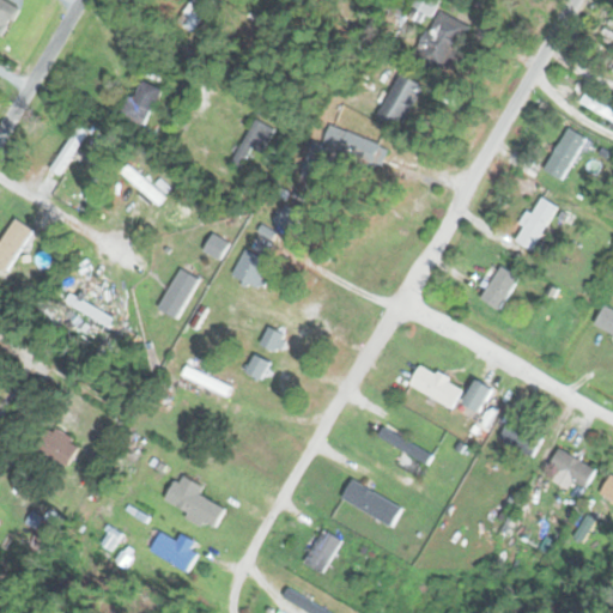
[(0,0),(0,25),(2,28),(13,0),(0,0)]
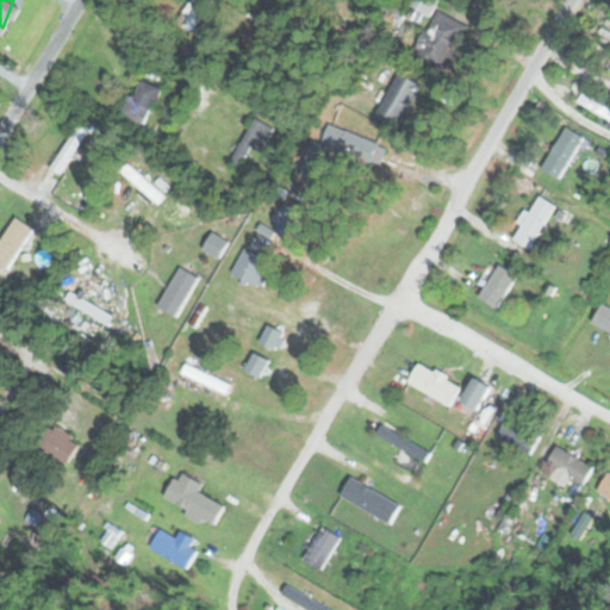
[(192,32),(213,0),(192,0),(178,23),(192,32)]
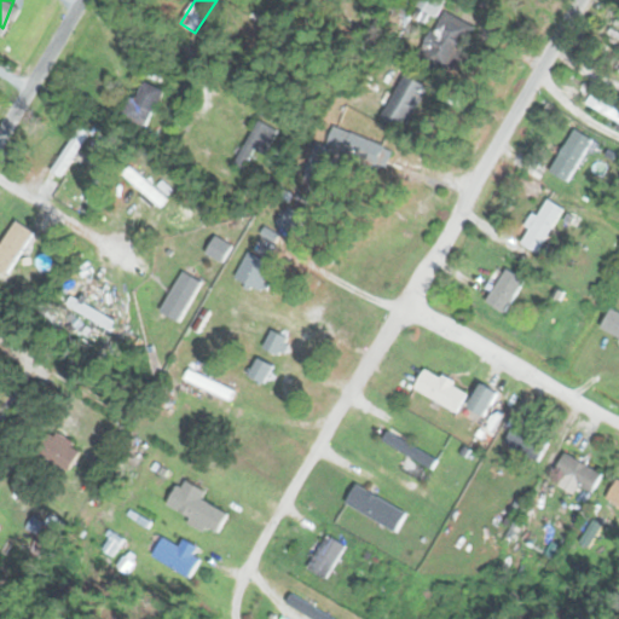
[(421,57),(455,71),(475,25),(441,10),(421,57)]
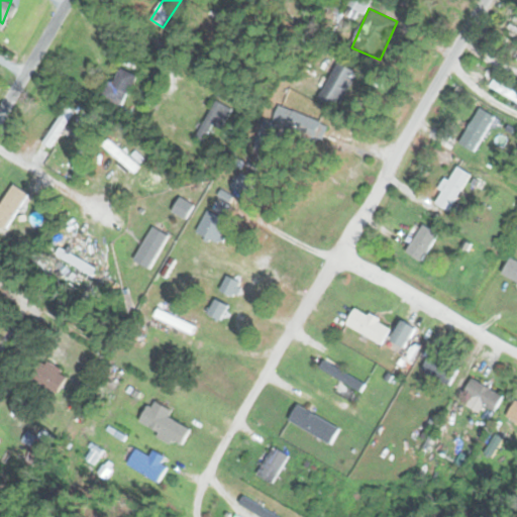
[(319,96),(339,106),(357,72),(338,61),(319,96)]
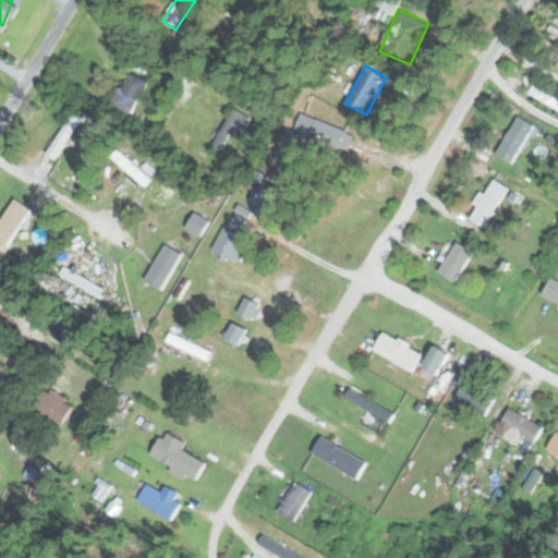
[(147,82),(132,74),(120,97),(135,105),(147,82)]
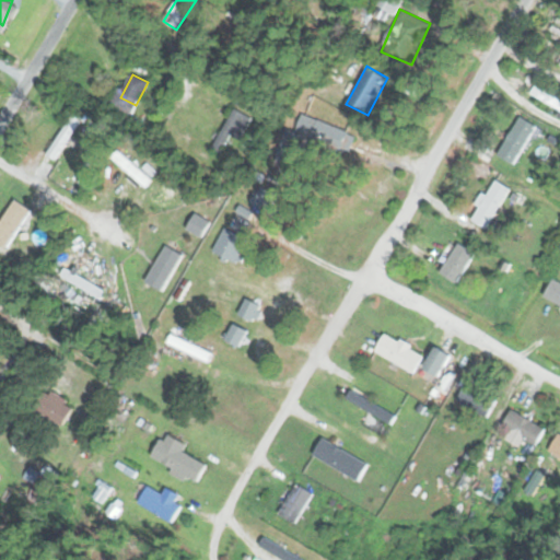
[(252,119),(236,108),(211,147),(221,153),(233,136),(238,139),(252,119)]
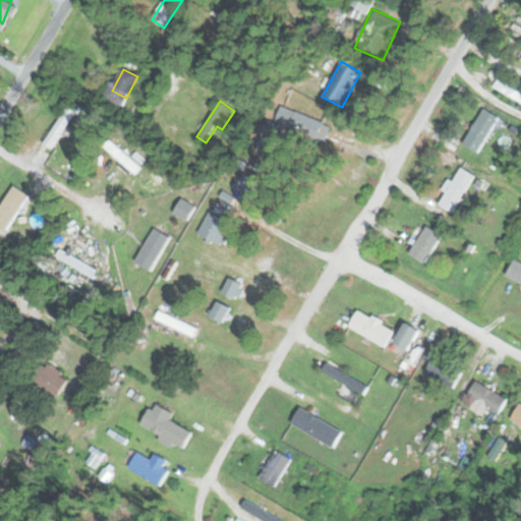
[(43,143),(51,149),(76,110),(69,105),(43,143)]
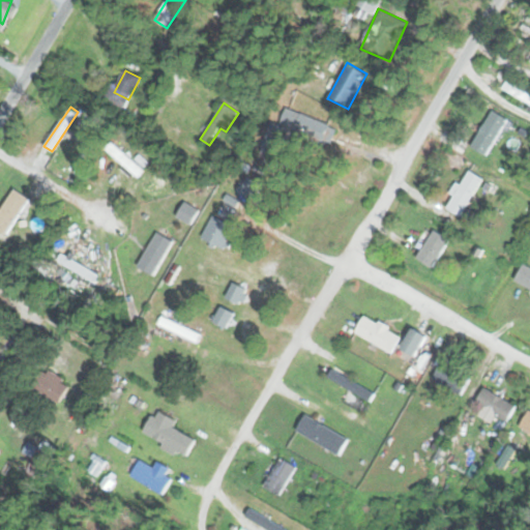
[(261,141),(272,151),(303,120),(292,110),(261,141)]
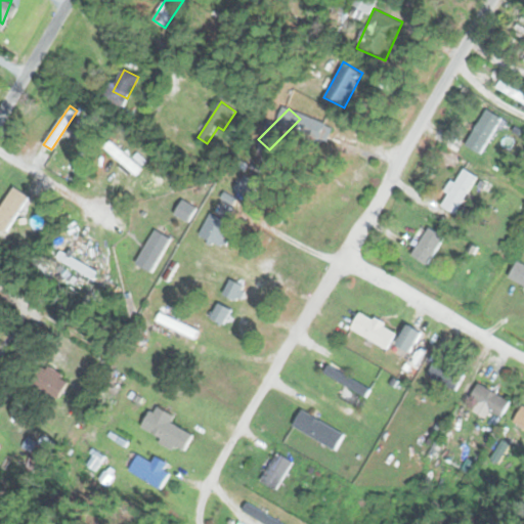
[(501,117),(486,108),(467,145),(483,155),(501,117)]
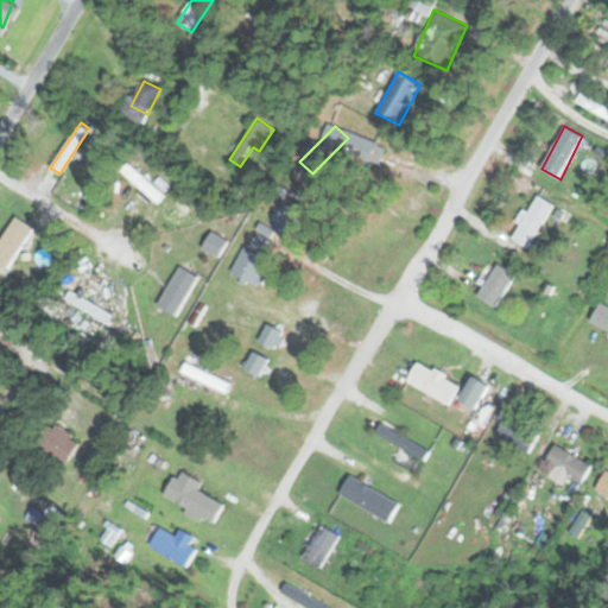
[(158,203),(164,197),(132,166),(126,172),(158,203)]
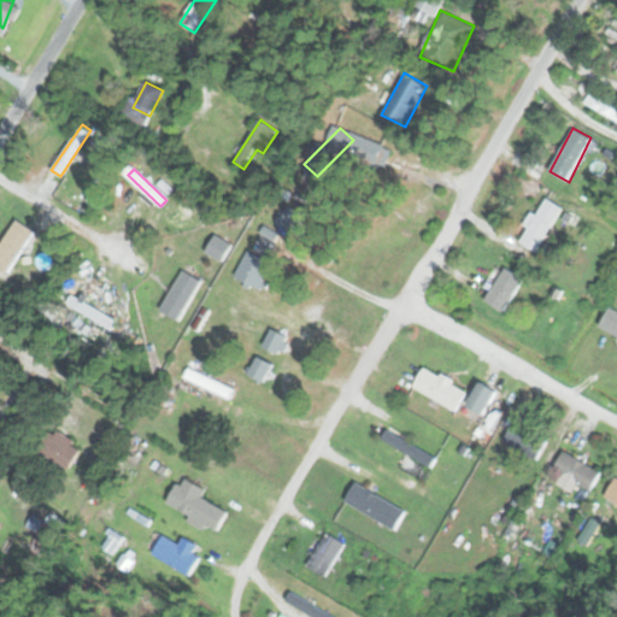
[(518,241),(536,253),(563,209),(546,198),(518,241)]
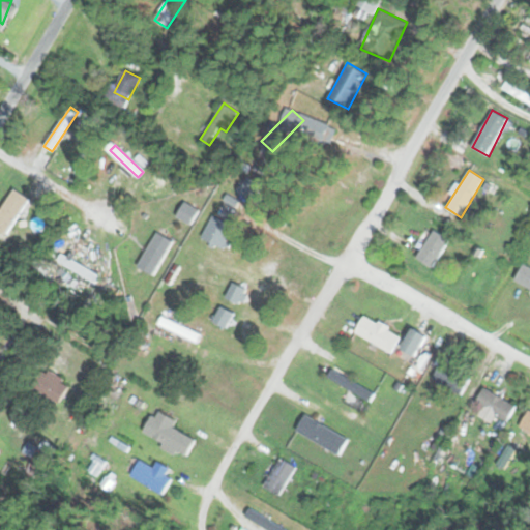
[(251,201),(260,185),(247,178),(239,194),(251,201)]
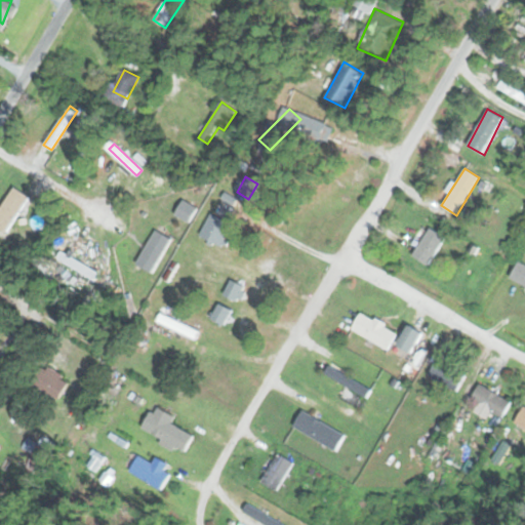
[(0,228),(5,233),(31,198),(15,187),(0,207),(0,228)]
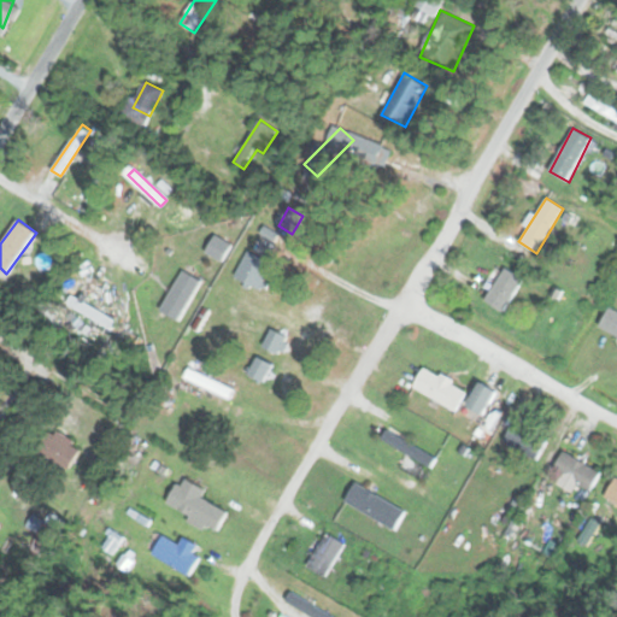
[(223,262),(233,245),(216,235),(207,252),(223,262)]
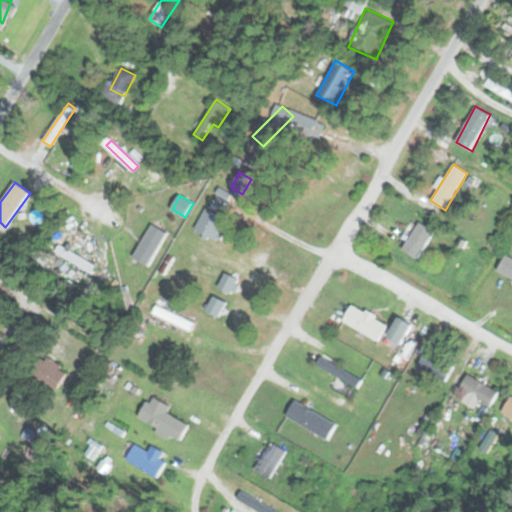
[(195,230),(219,241),(229,221),(205,209),(195,230)]
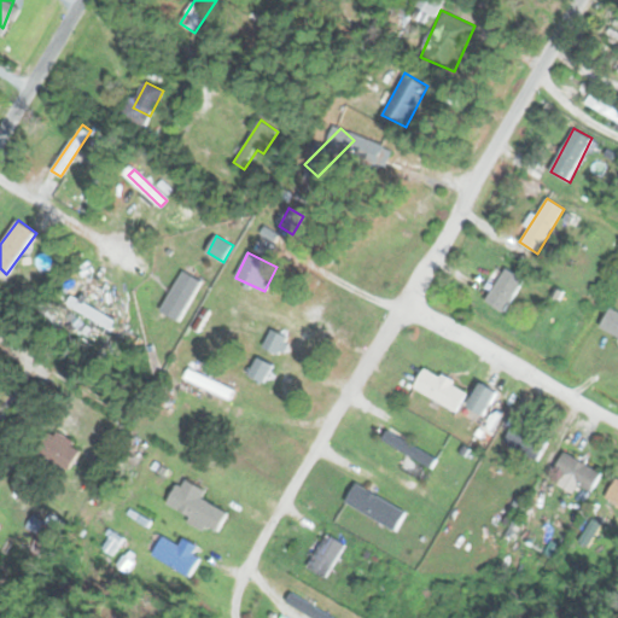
[(485,299),(502,313),(525,283),(508,269),(485,299)]
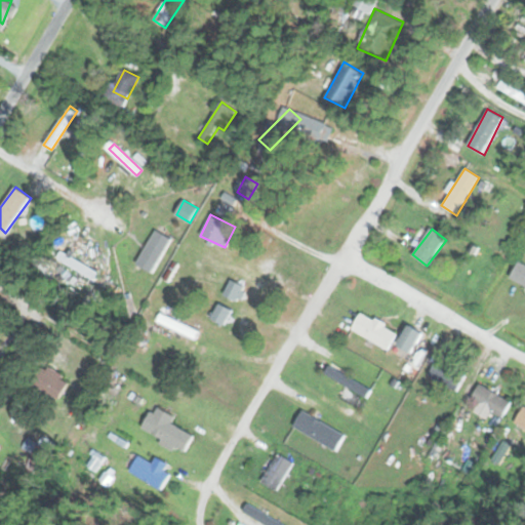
[(136,263),(151,273),(172,240),(158,231),(136,263)]
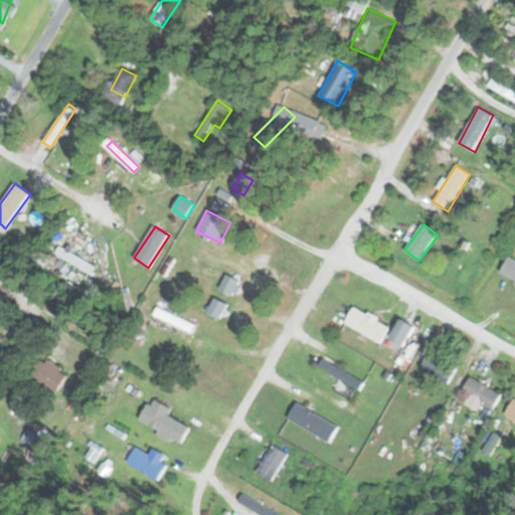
[(501,275),(514,280),(514,261),(508,258),(501,275)]
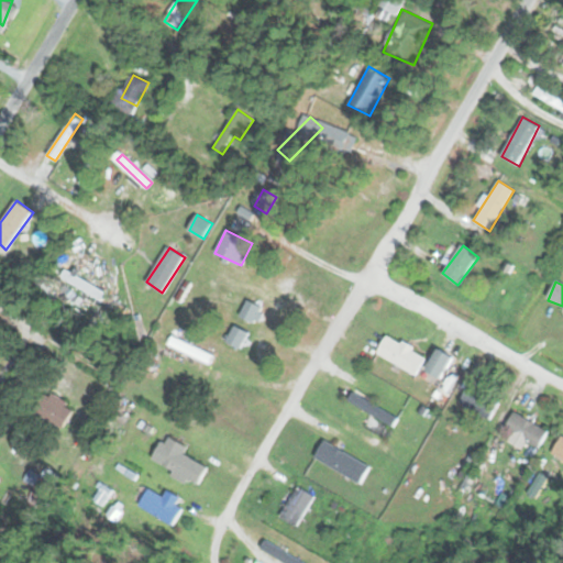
[(264,307),(246,301),(241,318),(260,323),(264,307)]
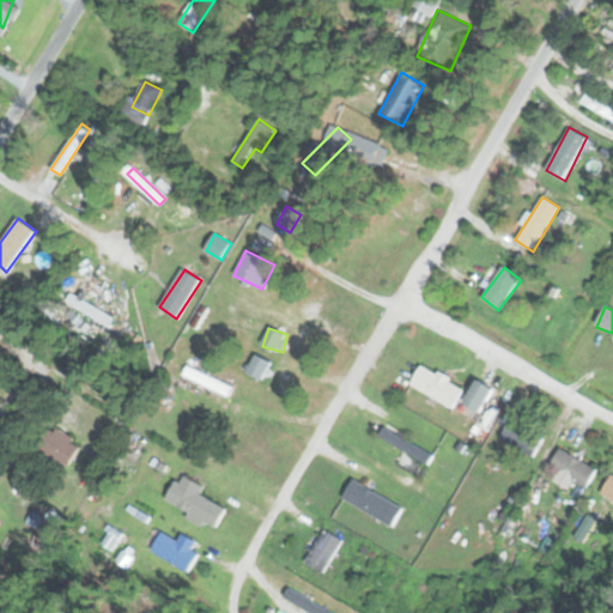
[(263,380),(272,363),(256,354),(247,371),(263,380)]
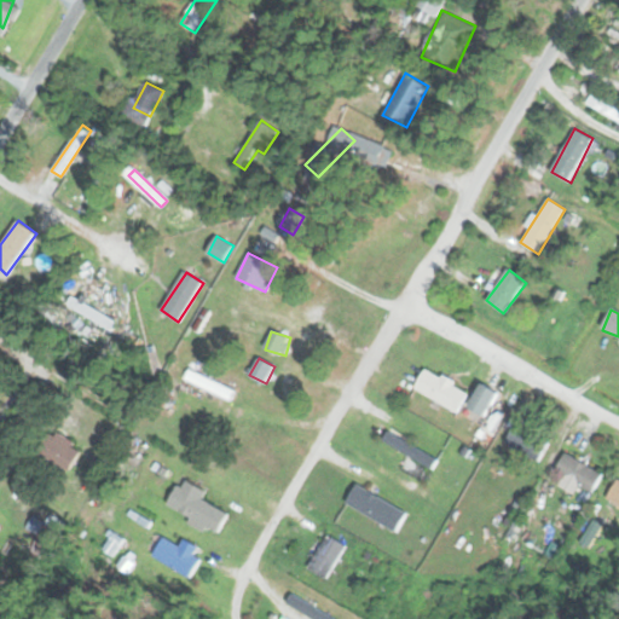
[(469,394),(428,369),(416,387),(457,414),(469,394)]
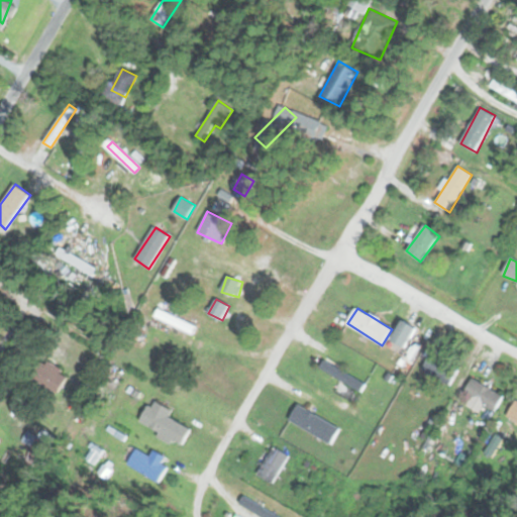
[(449,386),(458,371),(430,353),(421,369),(449,386)]
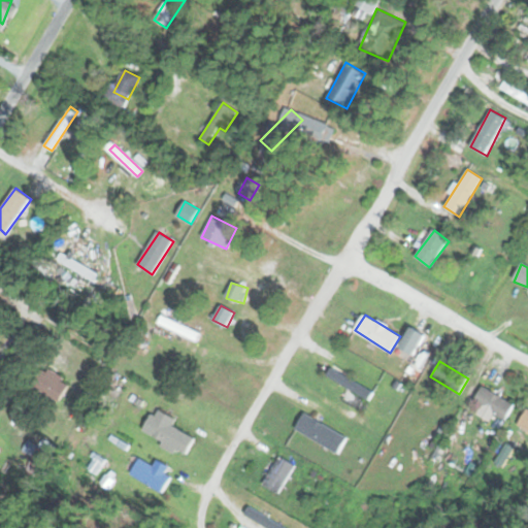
[(33,387),(62,402),(72,383),(43,367),(33,387)]
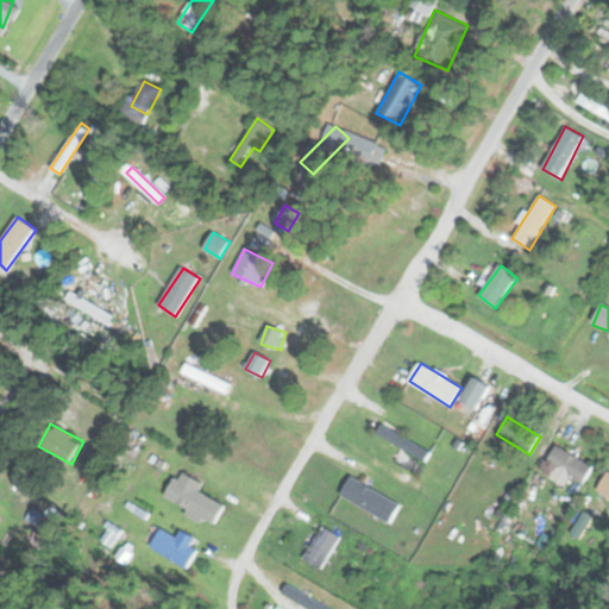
[(432,453),(382,426),(377,434),(427,462),(432,453)]
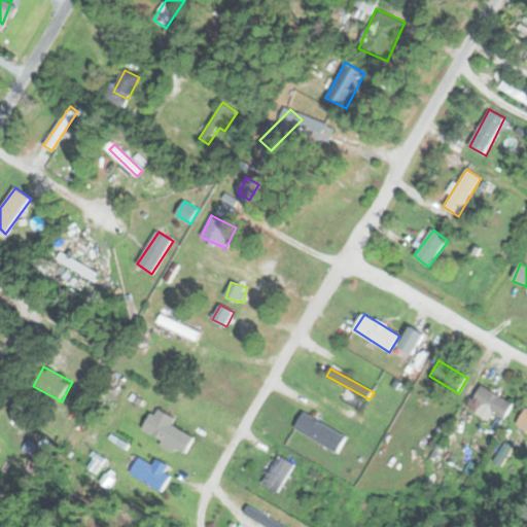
[(504,419),(514,403),(481,386),(472,400),(504,419)]
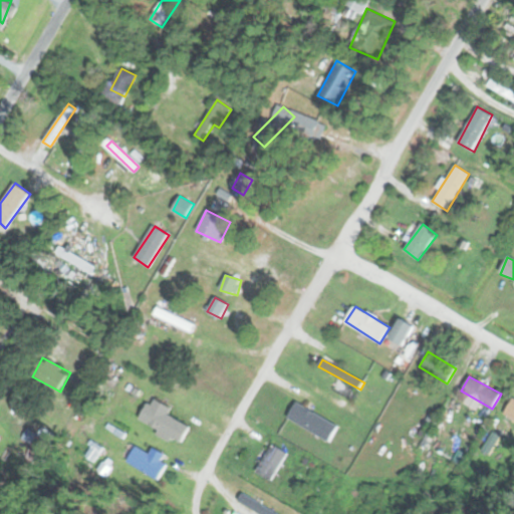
[(172,407),(151,397),(140,421),(183,442),(190,427),(168,416),(172,407)]
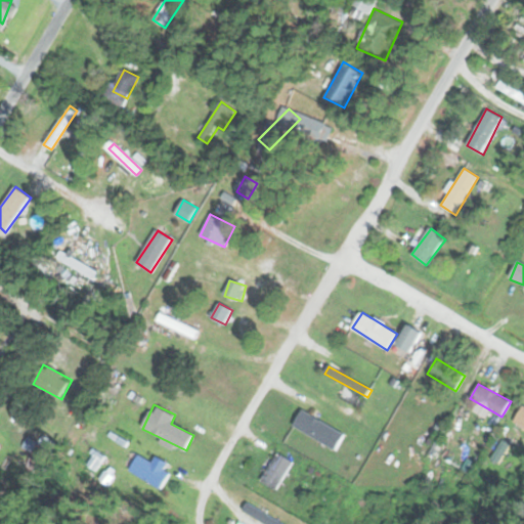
[(336,451),(345,434),(302,410),(293,427),(336,451)]
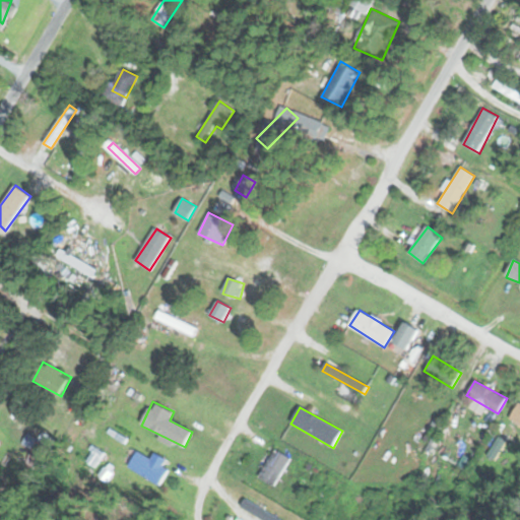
[(290,458),(275,450),(260,477),(275,486),(290,458)]
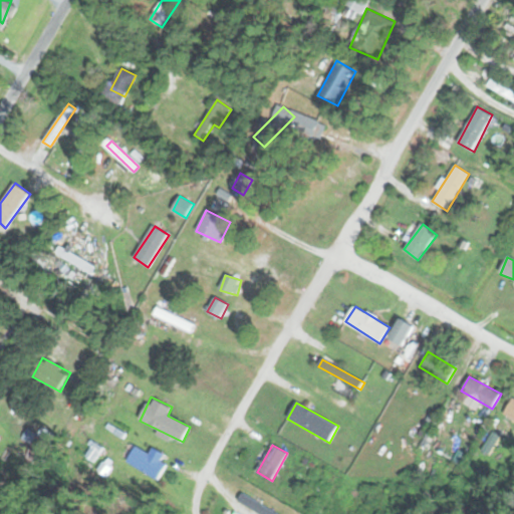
[(166,462),(138,451),(133,465),(161,476),(166,462)]
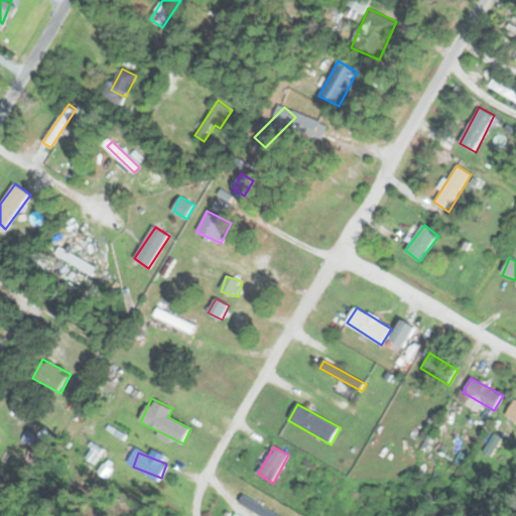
[(240,504),(262,515),(278,515),(244,497),(240,504)]
